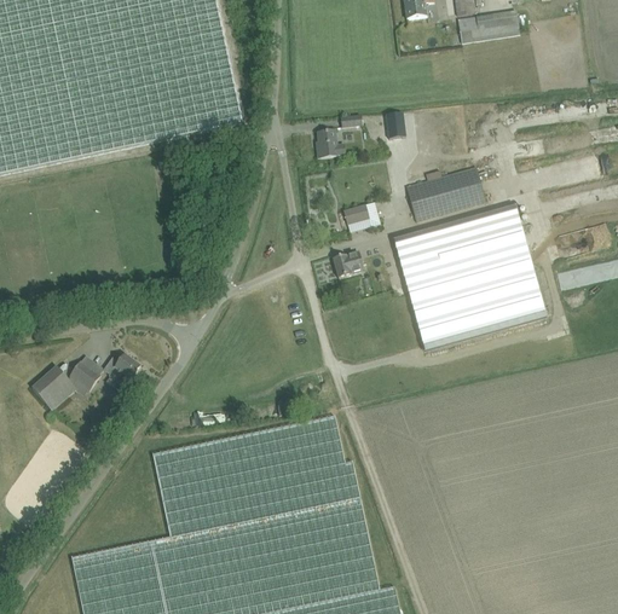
[(0,172),(242,121),(215,0),(0,0),(0,172)]
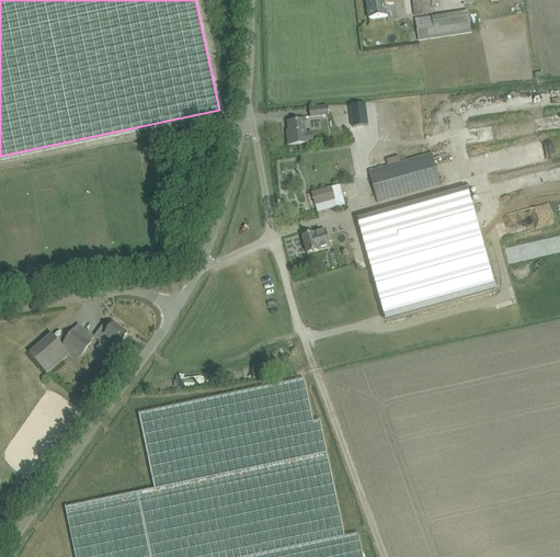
[(365,0),(367,15),(386,13),(385,1),(392,0),(365,0)]
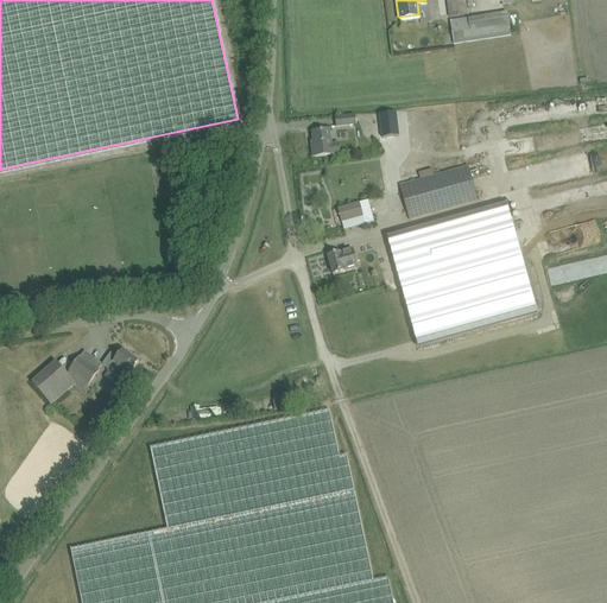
[(446,0),(448,13),(467,11),(466,0),(446,0)]
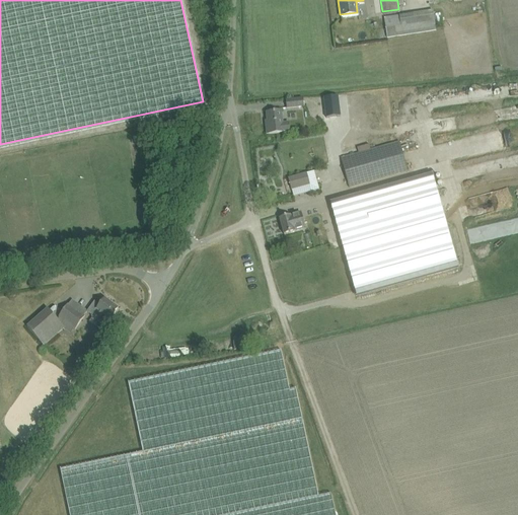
[(435,25),(431,6),(382,14),(386,34),(435,25)]
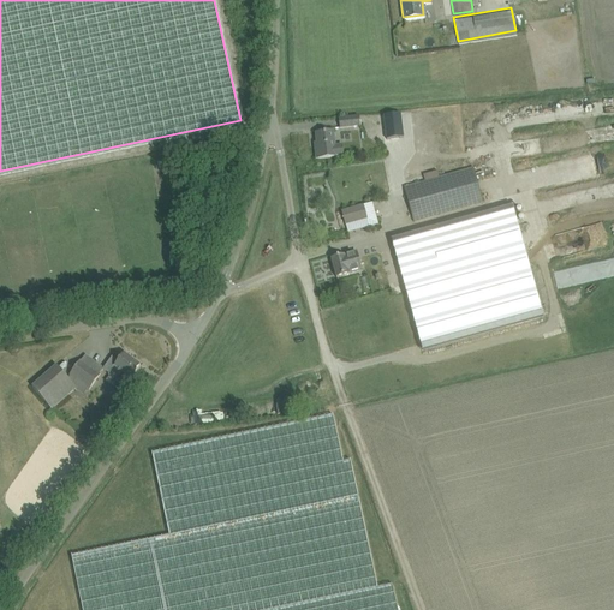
[(441,21),(440,30),(448,31),(449,22),(441,21)]
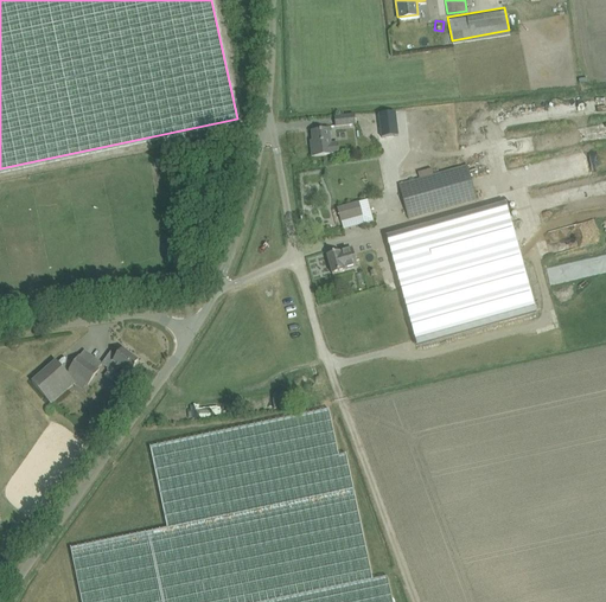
[(450,32),(437,34),(439,44),(452,42),(450,32)]
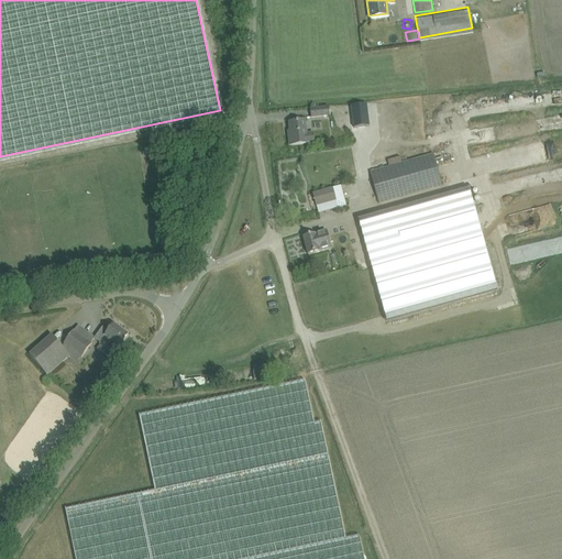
[(366,100),(351,102),(353,124),(368,123),(366,100)]
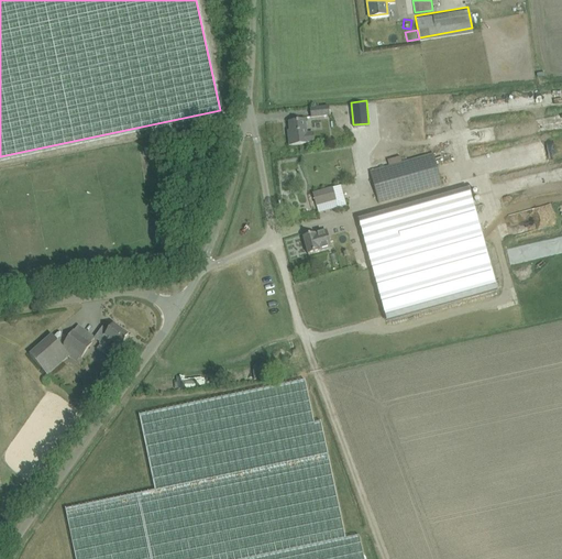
[(327,103),(309,105),(310,113),(328,112),(327,103)]
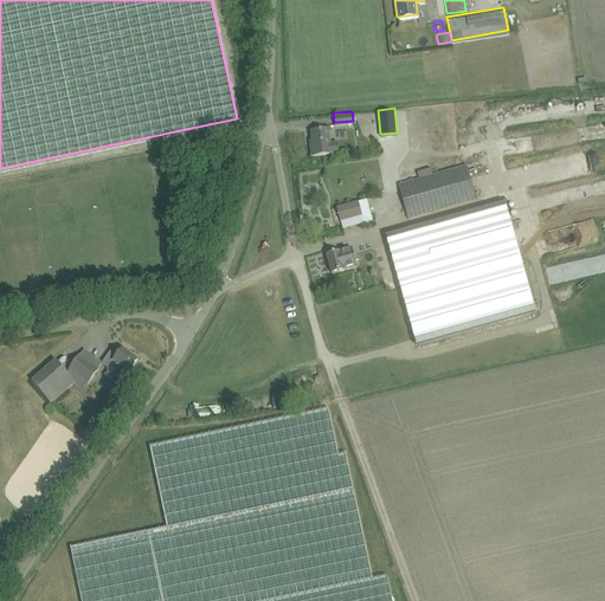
[(310,153),(338,149),(336,140),(329,141),(328,125),(310,128),(311,142),(309,143),(310,153)]
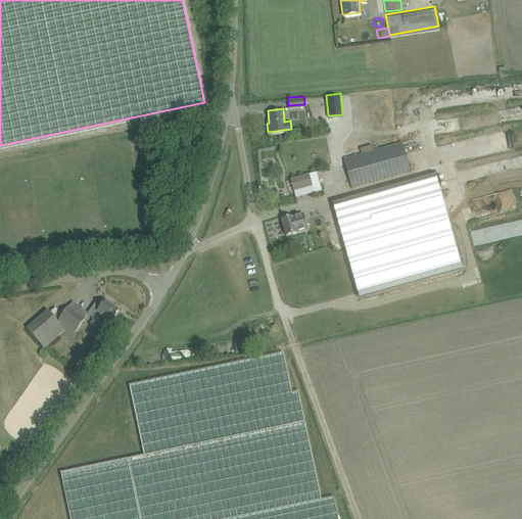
[(342,156),(350,186),(410,170),(401,140),(342,156)]
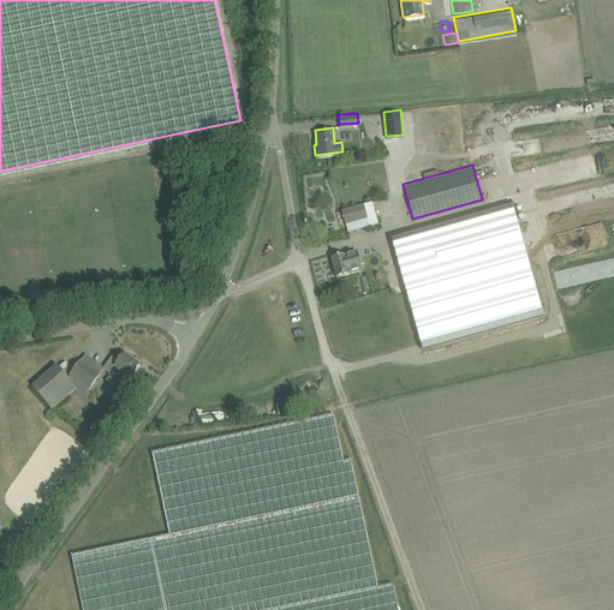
[(564,196),(549,197),(550,209),(565,208),(564,196)]
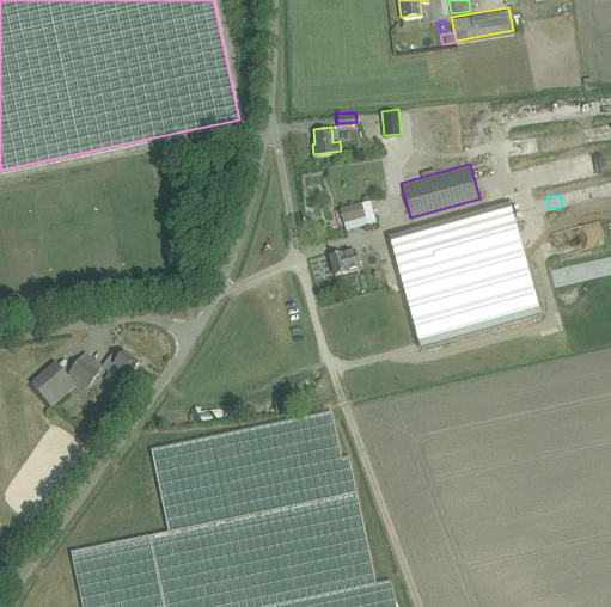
[(341,206),(343,218),(356,213),(358,215),(364,214),(360,201),(341,206)]
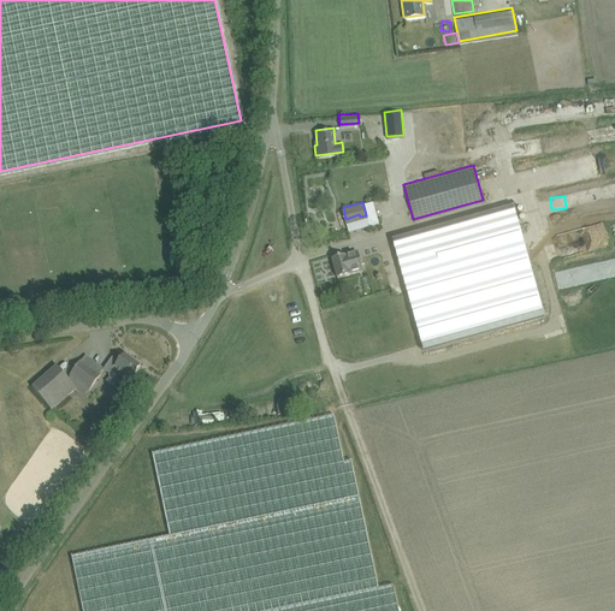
[(392,236),(424,348),(543,314),(512,203),(392,236)]
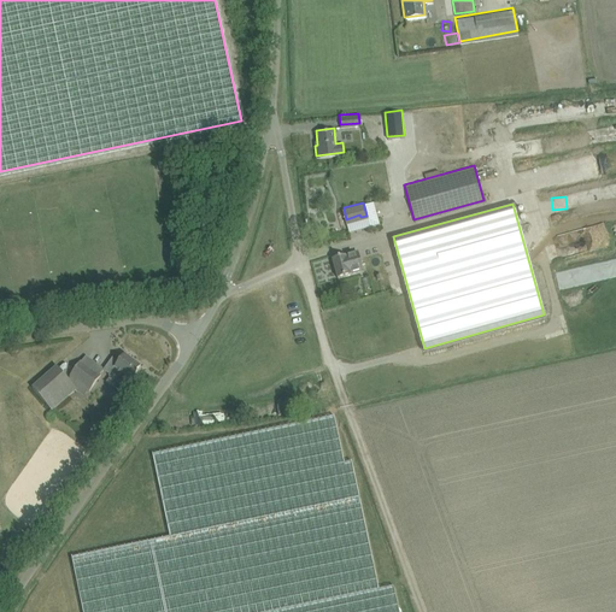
[(575,239),(580,253),(592,248),(588,235),(575,239)]
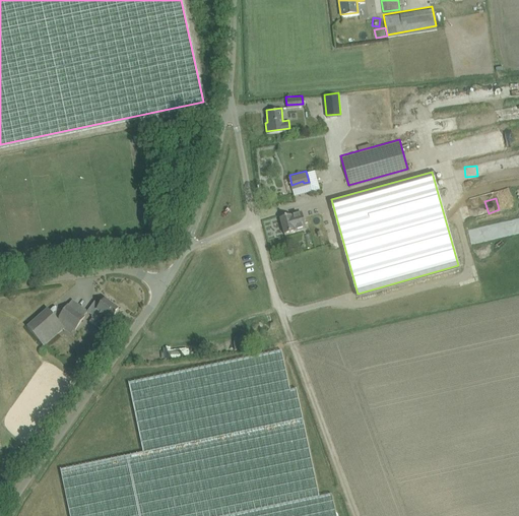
[(305,227),(302,216),(301,210),(279,215),(283,232),(305,227)]
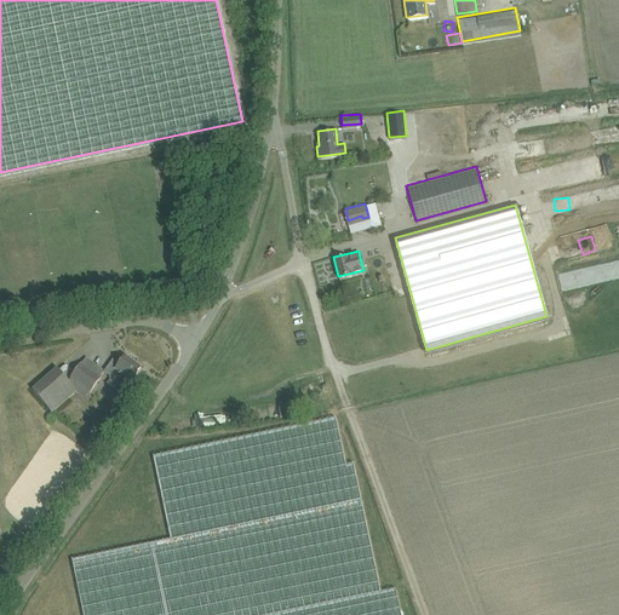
[(124,354),(118,361),(112,356),(103,368),(110,373),(109,374),(119,380),(120,379),(121,380),(124,380),(126,380),(129,379),(130,378),(141,365),(124,354)]
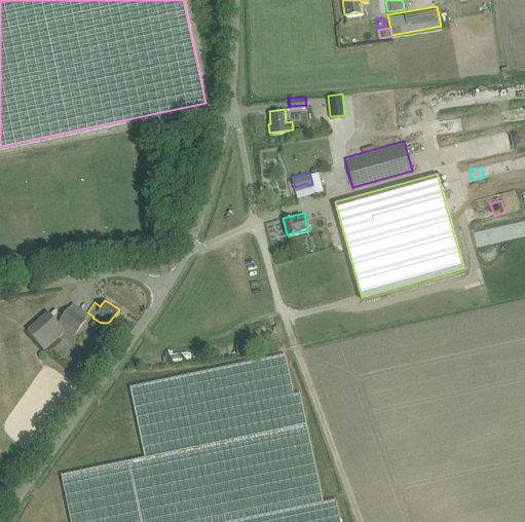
[(43,347),(64,329),(61,326),(64,322),(75,330),(84,318),(68,305),(59,319),(58,321),(47,310),(27,328),(43,347)]
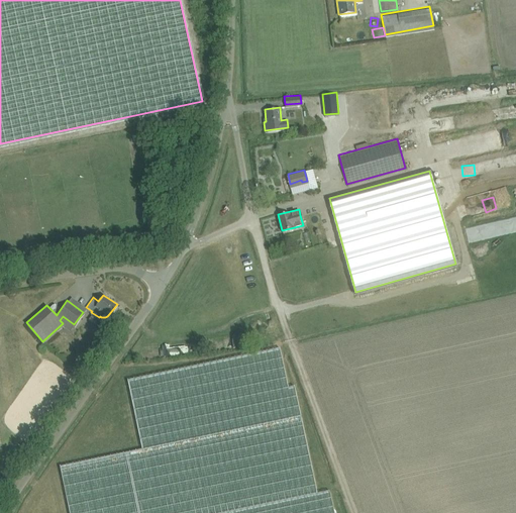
[(252,333),(238,335),(239,343),(253,341),(252,333)]
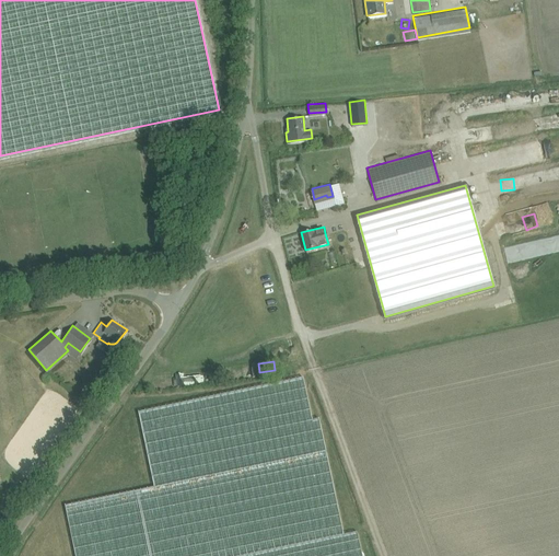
[(361,555),(357,530),(342,533),(318,416),(311,418),(302,375),(137,409),(153,485),(63,504),(74,555),(361,555)]
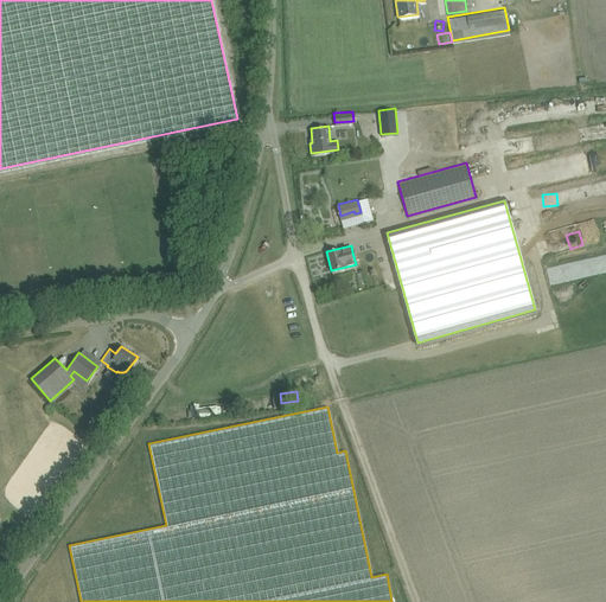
All buildings are outlined.
